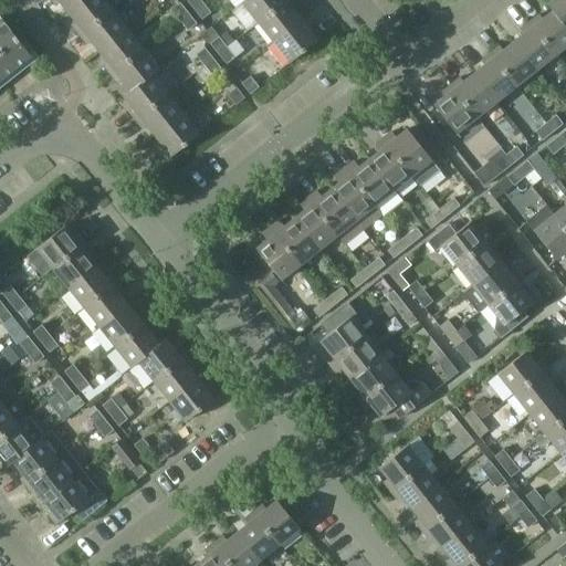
[(50,0),(54,4),(59,1),(67,12),(83,0),(50,0)]
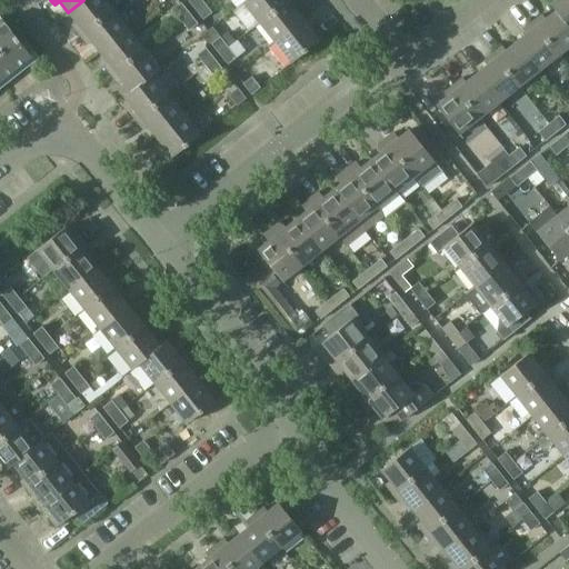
[(106,0),(83,0),(68,12),(77,23),(72,28),(79,36),(113,9),(106,0)]
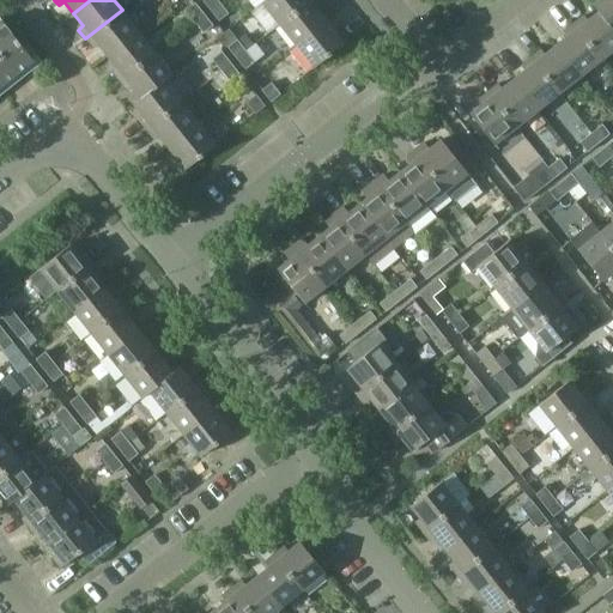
[(217,0),(200,0),(208,10),(219,1),(217,0)]
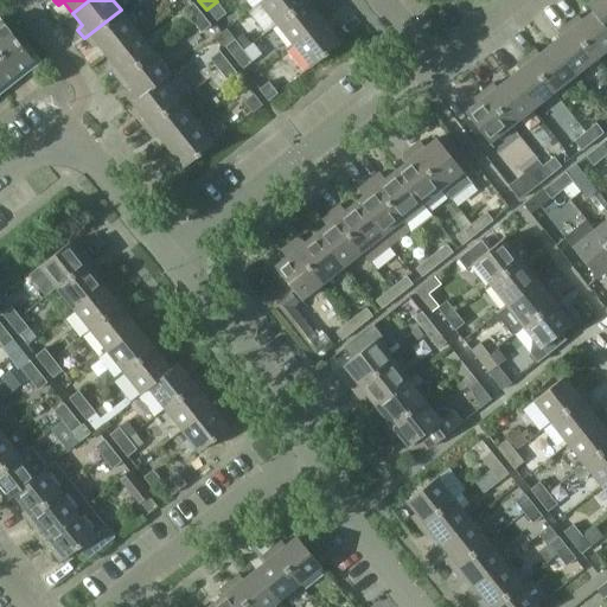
[(262,0),(259,4),(275,25),(306,0),(262,0)]
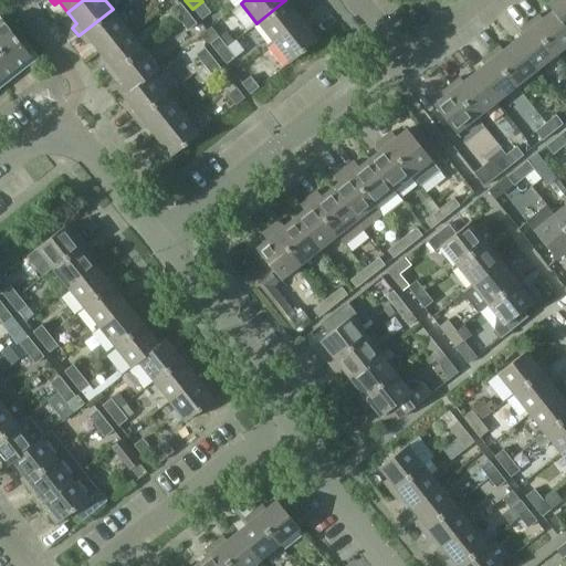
[(297,6),(292,0),(285,0),(257,23),(272,42),(302,20),(293,9),(297,6)]
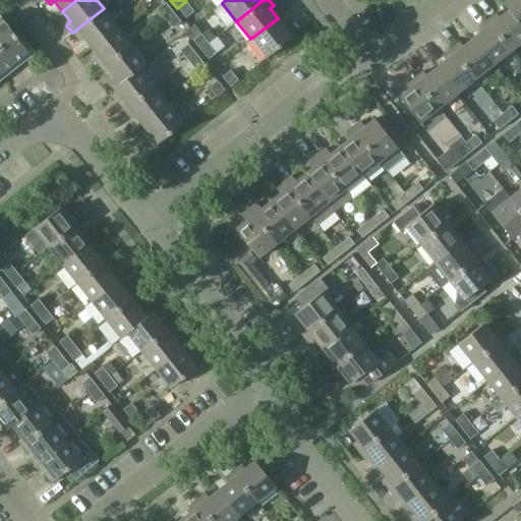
[(520,0),(511,0),(505,5),(520,24),(520,0)]
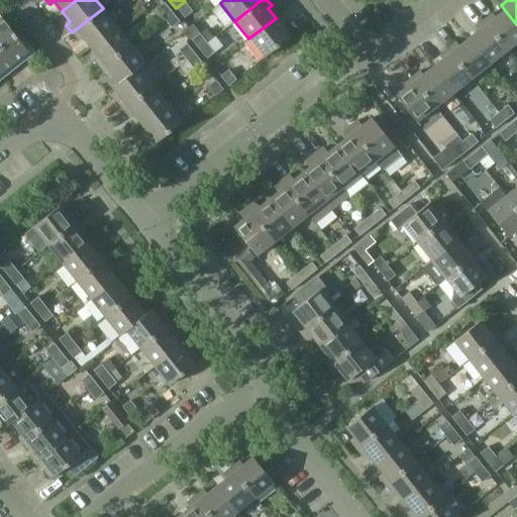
[(193,11),(185,1),(176,8),(184,18),(193,11)]
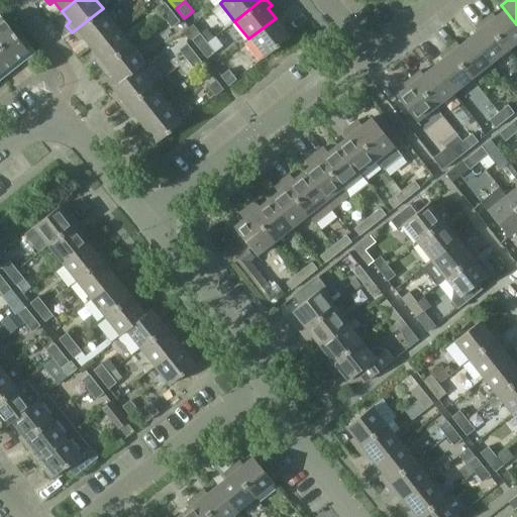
[(157,9),(164,18),(172,12),(165,2),(157,9)]
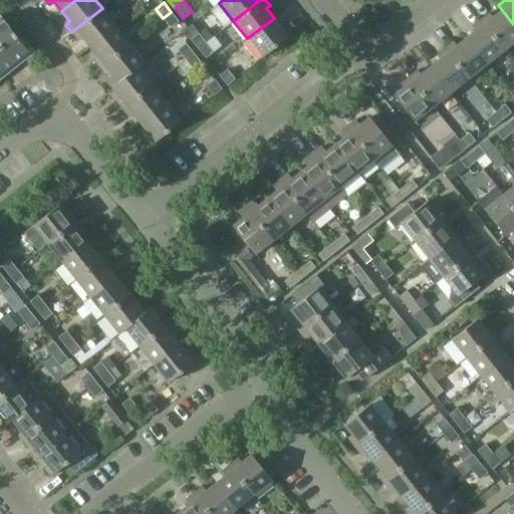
[(488,14),(481,20),(505,49),(513,42),(513,24),(498,5),(501,10),(491,18),(488,14)]
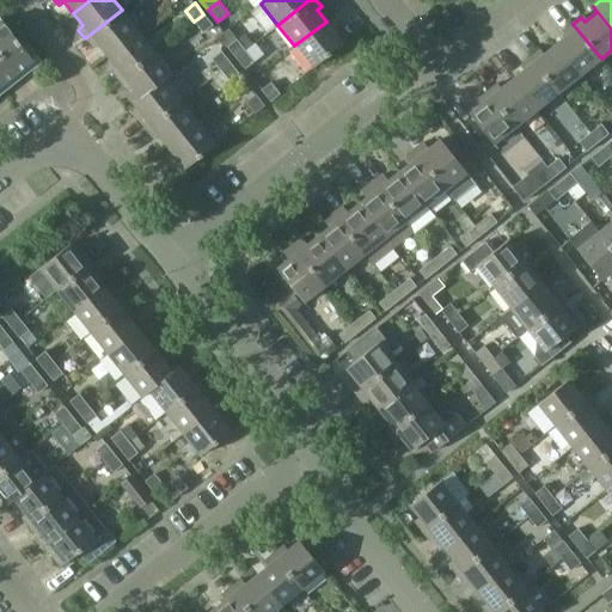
[(122,10),(85,38),(92,48),(97,43),(108,56),(139,31),(122,10)]
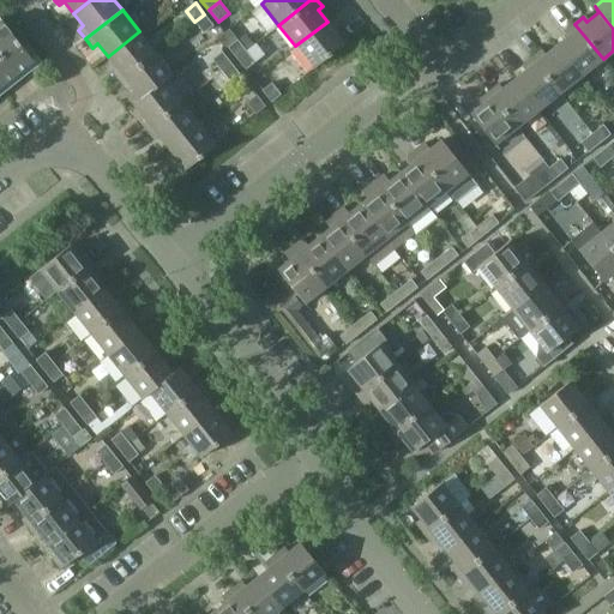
[(214,25),(204,14),(194,22),(203,34),(214,25)]
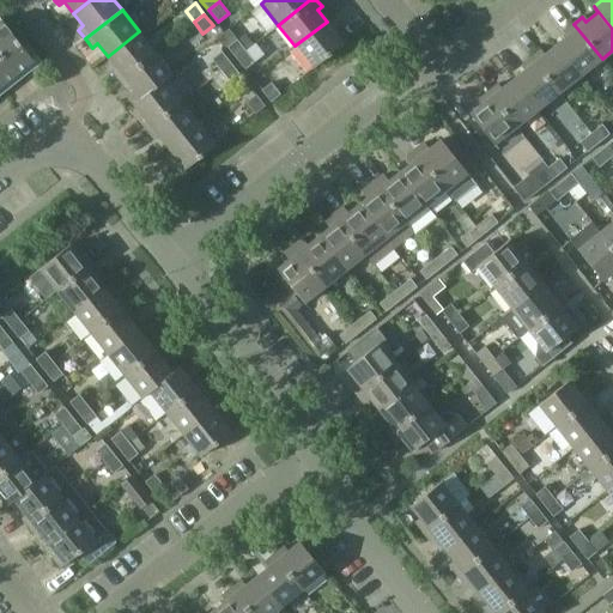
[(0,20),(0,85),(34,60),(1,20),(0,20)]
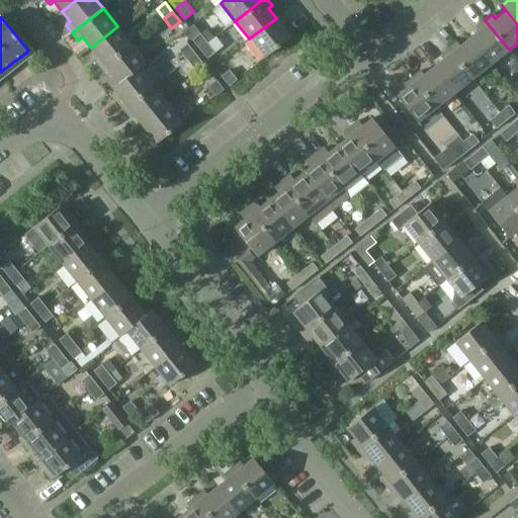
[(284,28),(276,18),(249,38),(264,58),(294,33),(288,25),(284,28)]
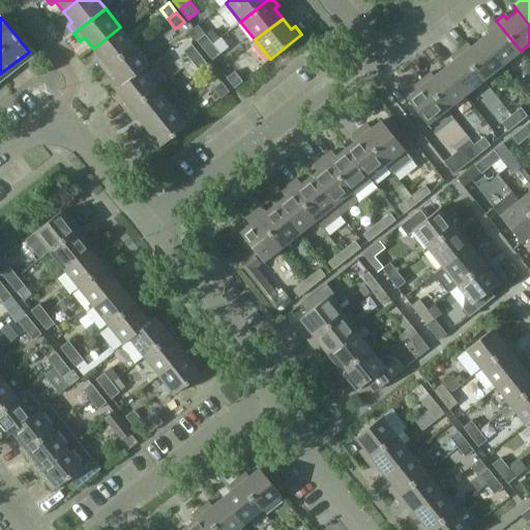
[(491,31),(480,39),(502,66),(521,51),(496,21),(488,27),(491,31)]
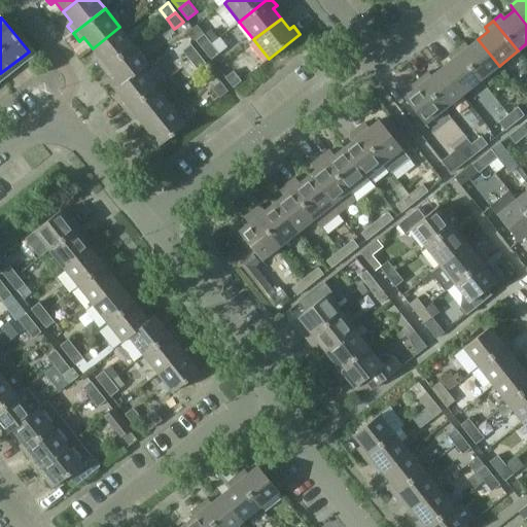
[(119,27),(93,48),(100,59),(97,62),(103,70),(134,45),(119,27)]
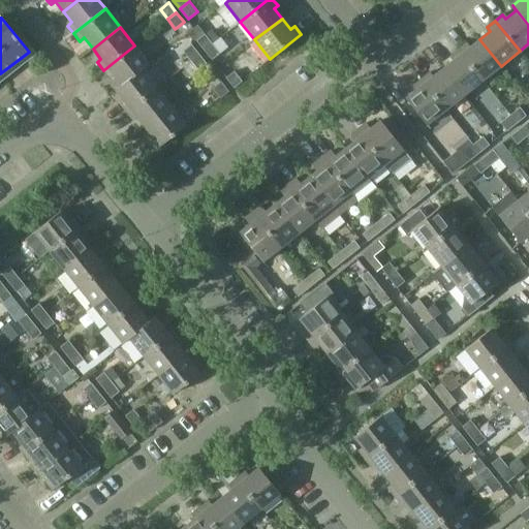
[(205,34),(195,41),(203,51),(212,43),(205,34)]
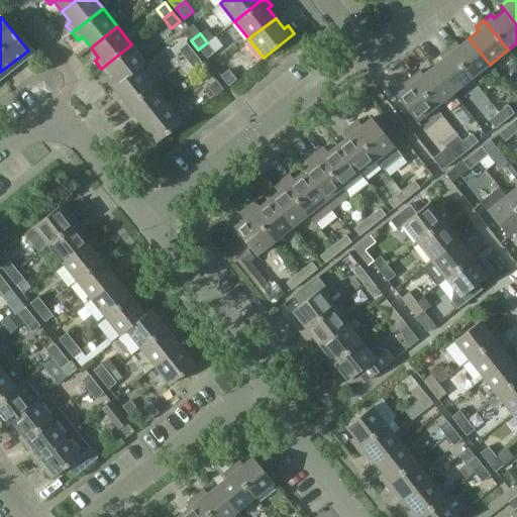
[(455,43),(447,48),(472,79),(490,65),(469,38),(458,46),(455,43)]
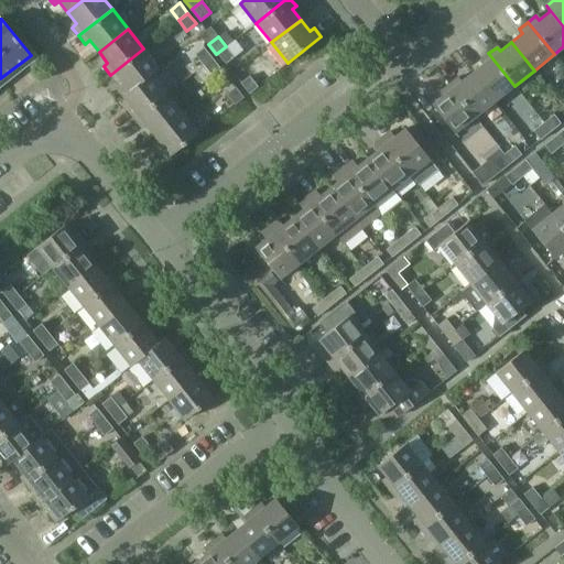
[(216,54),(225,64),(235,57),(226,46),(216,54)]
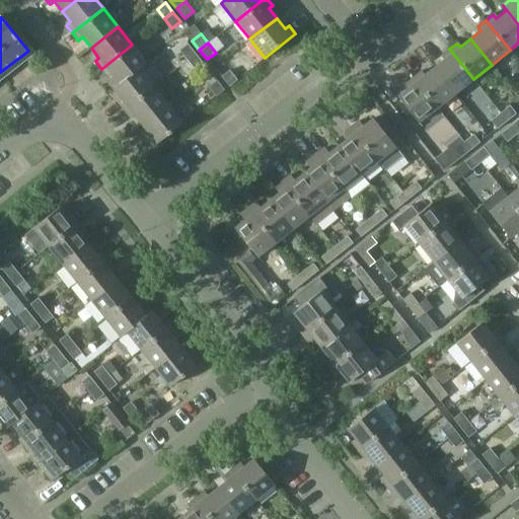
[(179,50),(187,60),(195,53),(188,44),(179,50)]
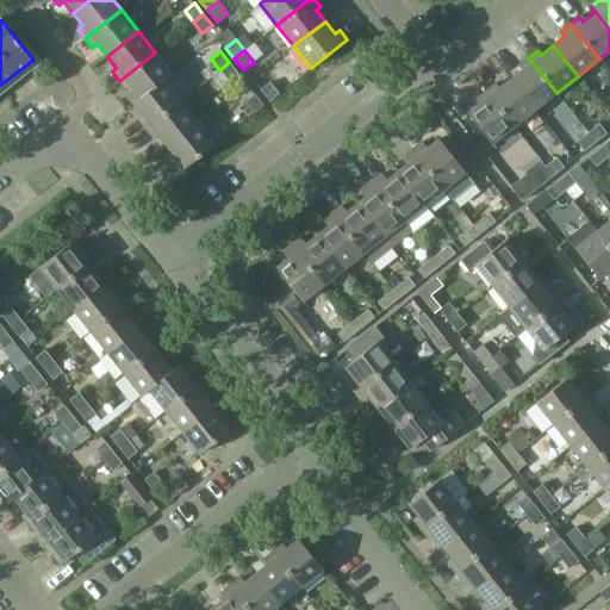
[(155,53),(119,81),(126,89),(131,86),(139,98),(132,104),(134,104),(172,74),(155,53)]
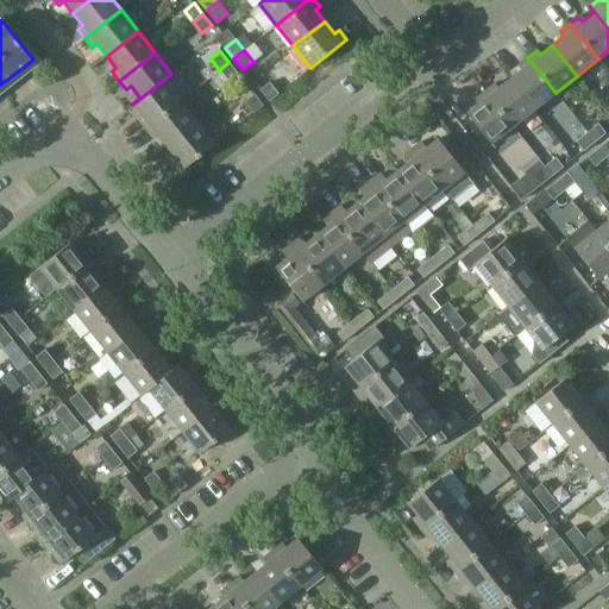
[(522,69),(510,79),(534,110),(556,93),(527,57),(519,64),(522,69)]
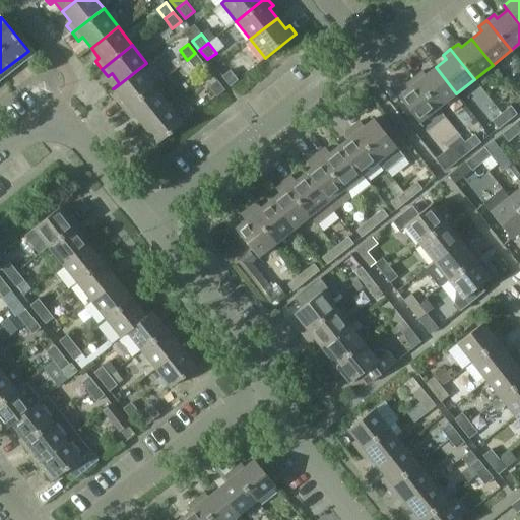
[(203,63),(195,53),(187,60),(194,69),(203,63)]
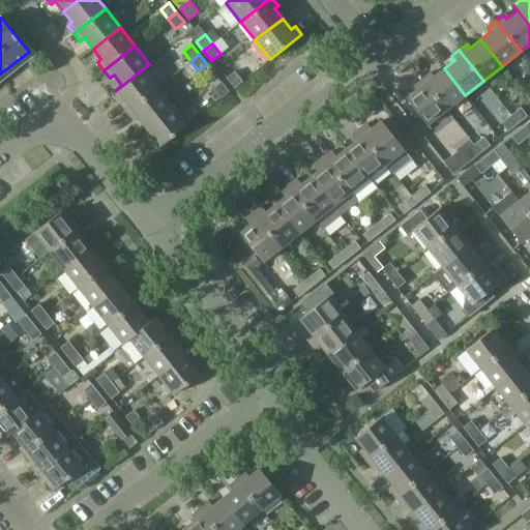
[(149,64),(116,90),(124,101),(120,105),(126,112),(157,87),(143,69),(150,64),(149,64)]
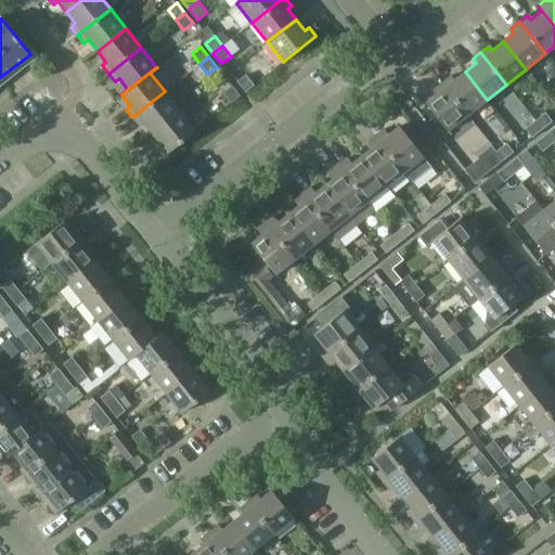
[(450,77),(442,84),(467,115),(487,100),(465,72),(453,81),(450,77)]
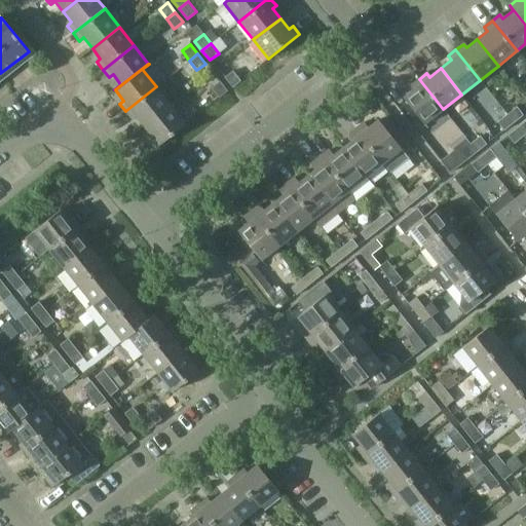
[(240,81),(232,71),(224,78),(232,87),(240,81)]
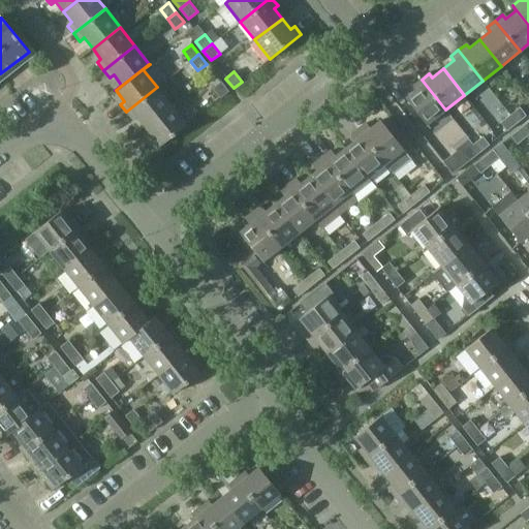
[(406,98),(426,124),(445,110),(422,80),(413,86),(416,90),(406,98)]
